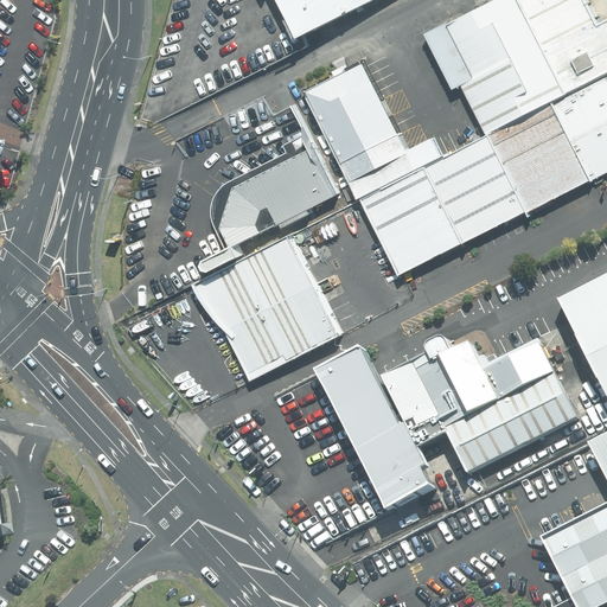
[(376,0),(276,0),(298,40),(376,0)]
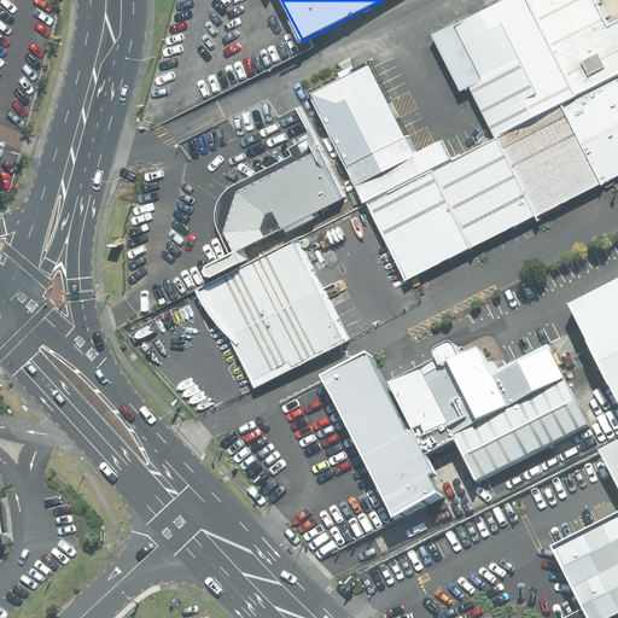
[(496,136),(561,105),(577,97),(526,0),(506,0),(442,33),(496,136)]
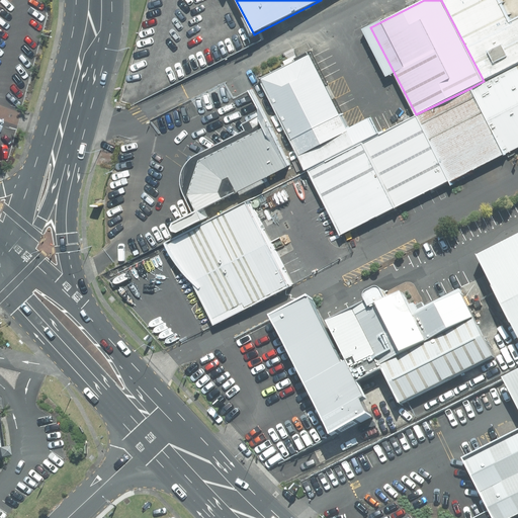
[(441,0),(484,81),(517,63),(517,19),(511,23),(499,0),(441,0)]
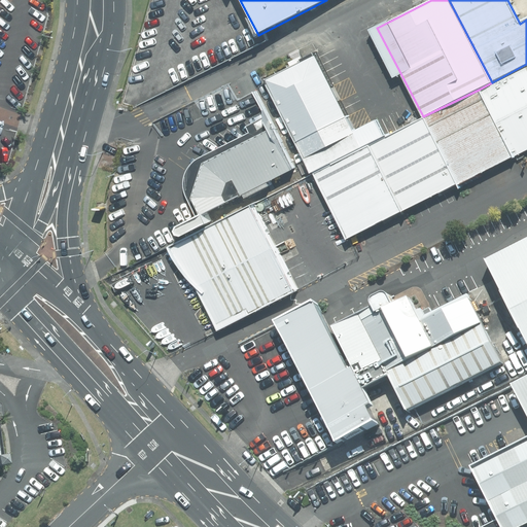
[(385,136),(377,120),(355,132),(316,57),(265,81),(313,172),(385,136)]
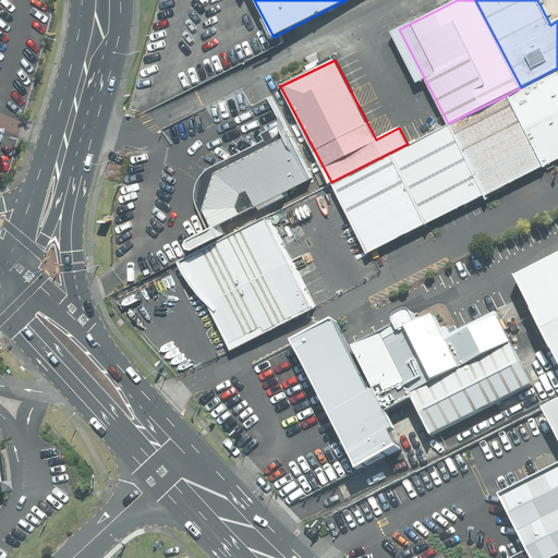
[(557,69),(521,87),(507,95),(545,167),(557,159),(557,69)]
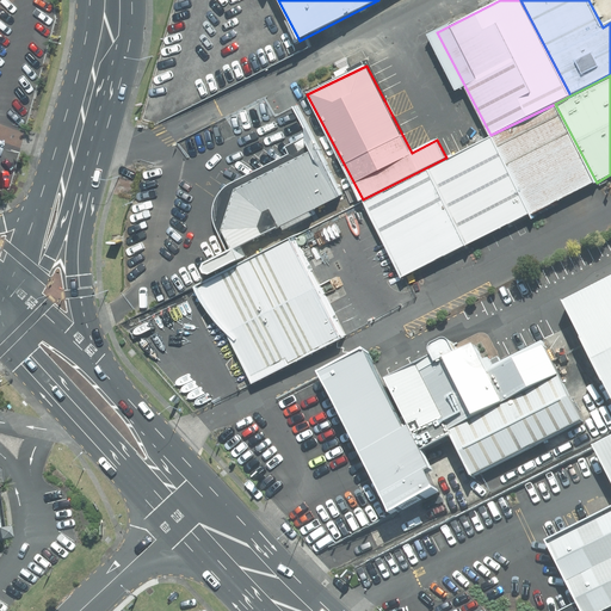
[(596,181),(555,104),(491,135),(446,158),(363,199),(403,279),(596,181)]
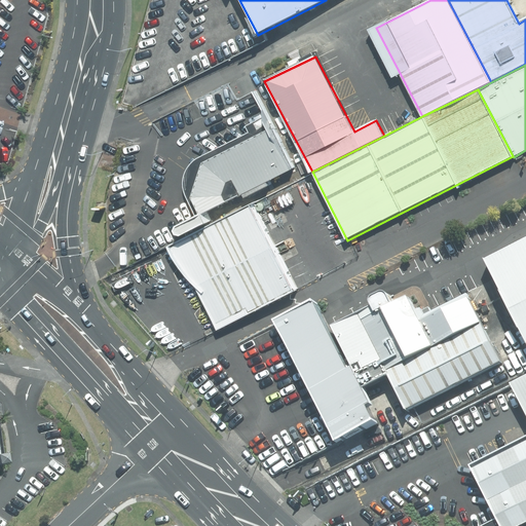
[(200,216),(293,171),(270,130),(203,163),(191,198),(200,216)]
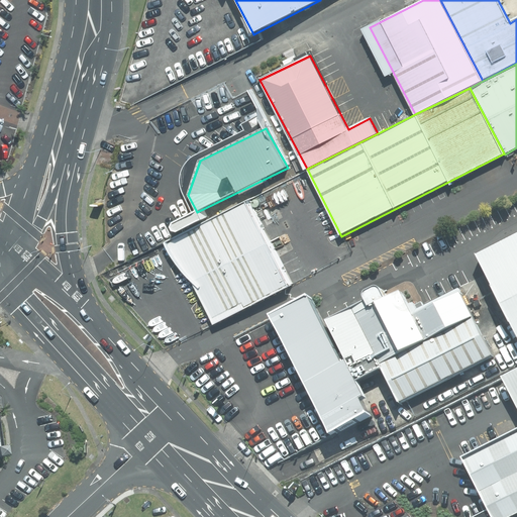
[(246,203),(167,242),(191,279),(213,325),(289,288),(246,203)]
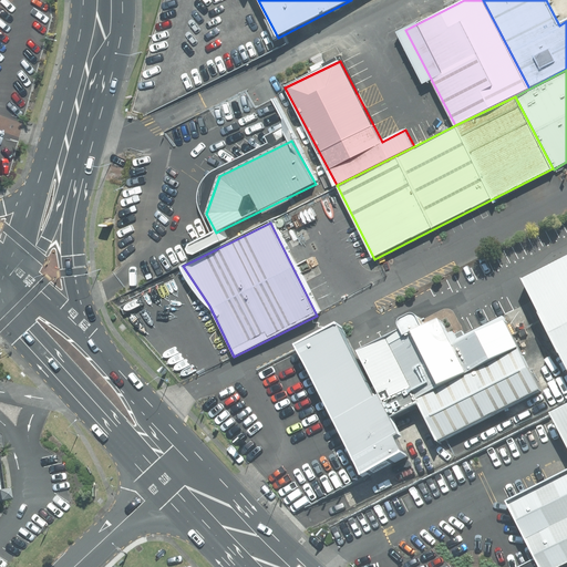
[(566,260),(522,285),(566,372),(566,260)]
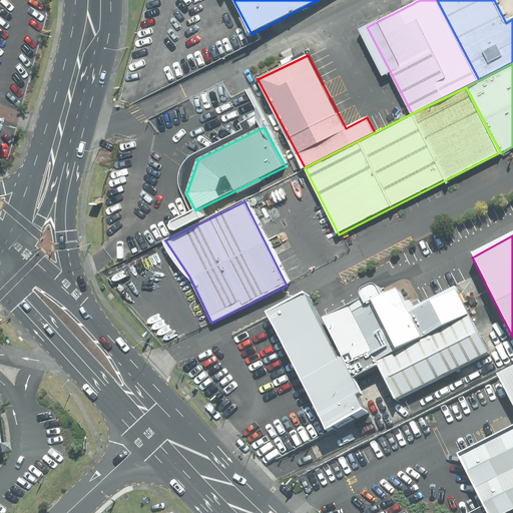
[(266,318),(325,435),(364,417),(356,401),(361,399),(352,381),(377,369),(375,365),(377,364),(421,342),(396,293),(382,300),(375,287),(361,294),(359,298),(362,303),(320,324),(306,297),(266,318)]
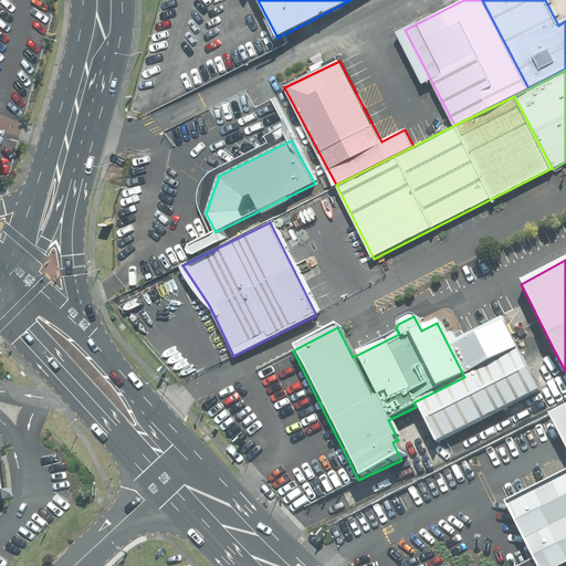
[(467,376),(516,350),(501,317),(450,343),(467,376)]
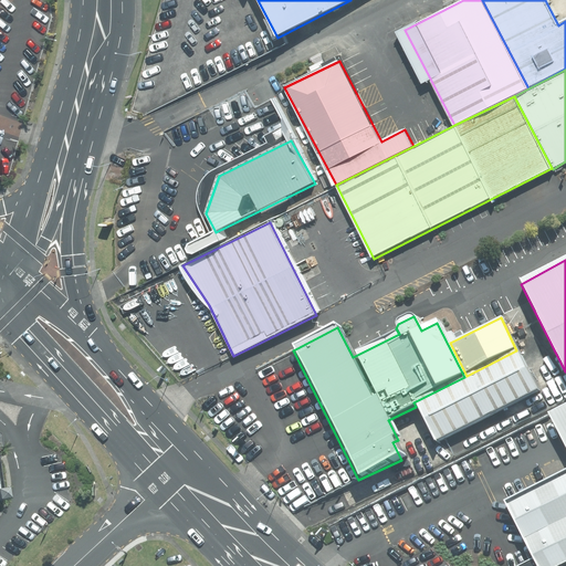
[(516,350),(416,401),(438,444),(536,392),(516,350)]
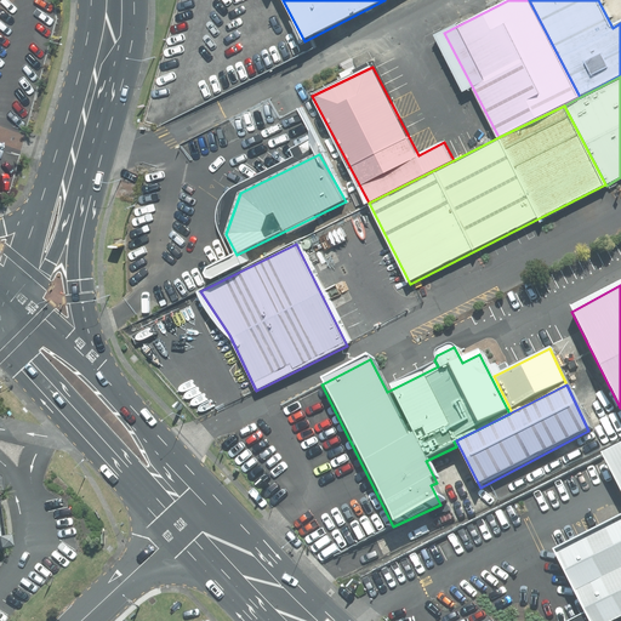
[(620,522),(554,557),(587,620),(620,620),(620,449),(603,459),(620,491),(620,522)]
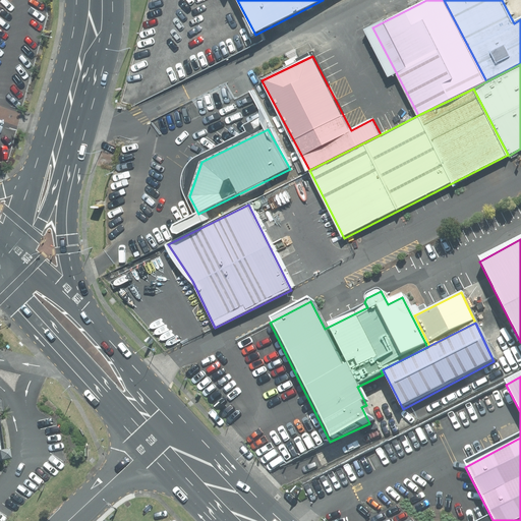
All buildings are outlined.
